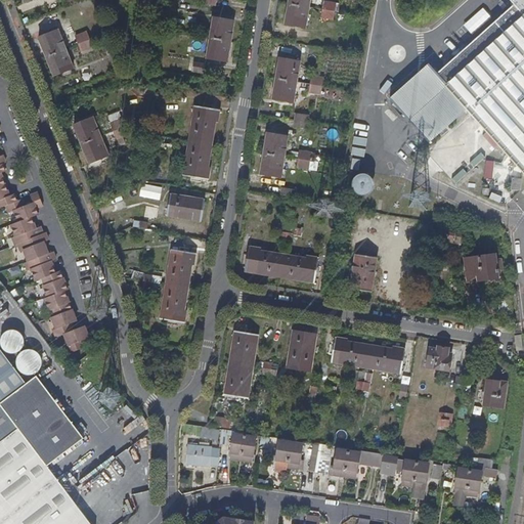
[(306,28),(310,0),(290,0),(286,25),(306,28)]
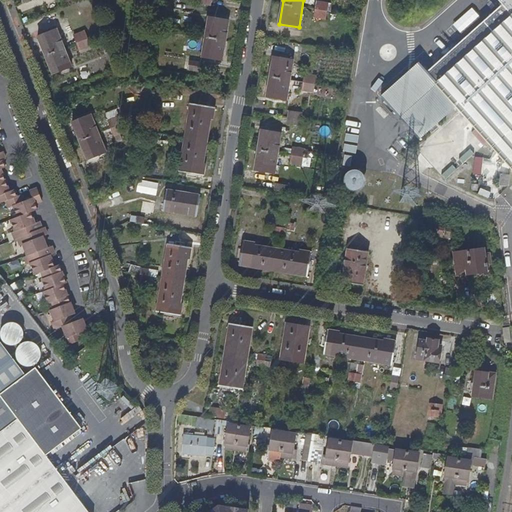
[(428,72),(420,63),(381,97),(418,138),(457,105),(495,150),(511,169),(511,0),(497,0),(500,2),(496,6),(498,9),(428,72)]
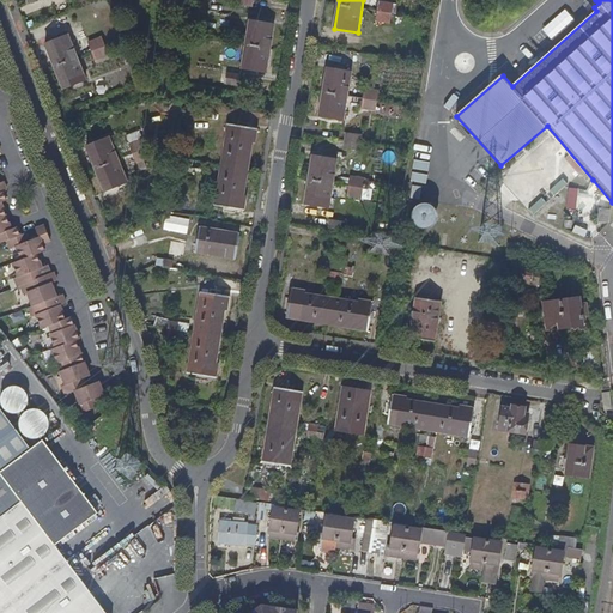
[(393,4),(380,1),(377,19),(390,22),(393,4)]
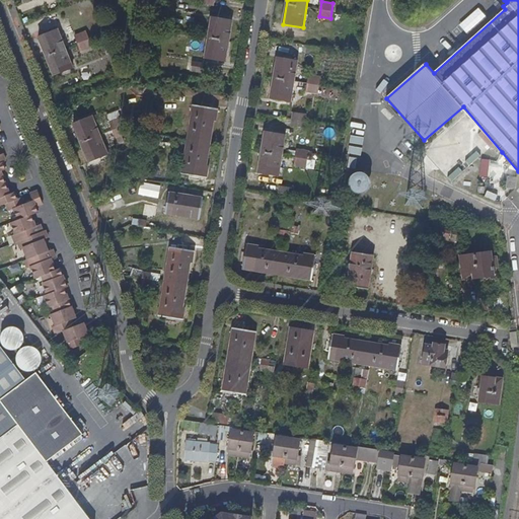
[(208,35),(205,57),(225,59),(232,20),(211,17),(208,35)]
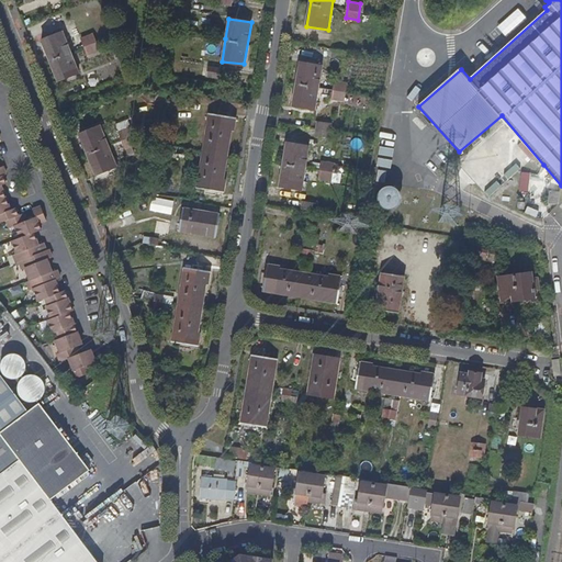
[(42,42),(58,82),(78,75),(62,33),(42,42)]
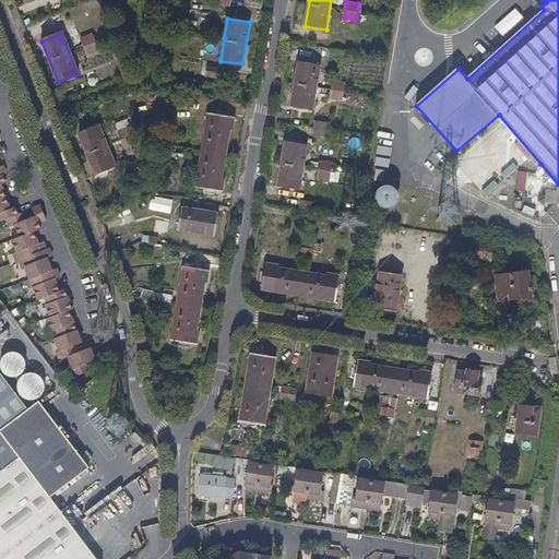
[(100,51),(93,35),(81,39),(88,56),(100,51)]
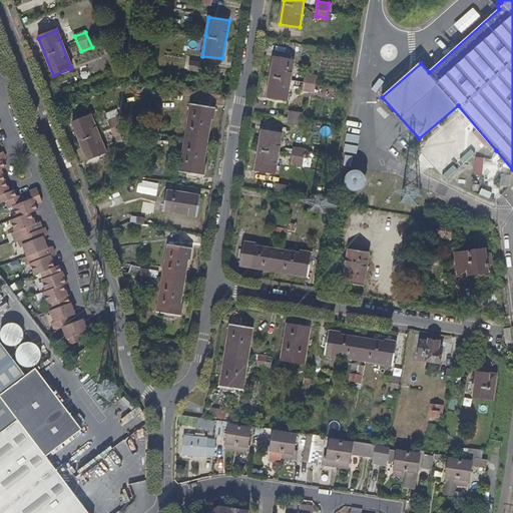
[(294,60),(275,56),(268,96),(288,99),(294,60)]
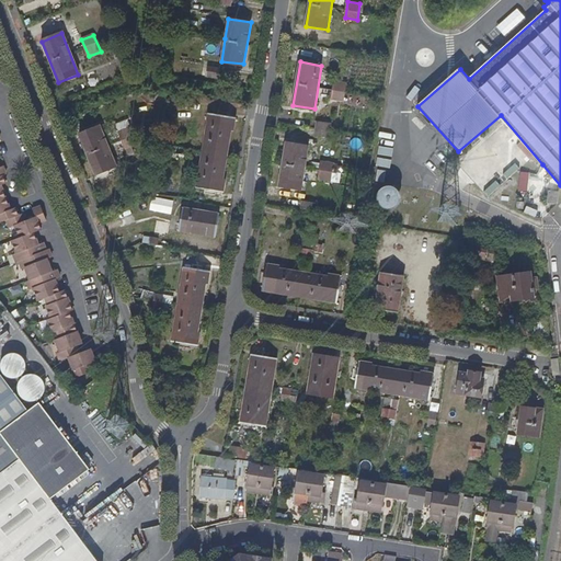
[(206,77),(220,79),(220,70),(208,68),(206,77)]
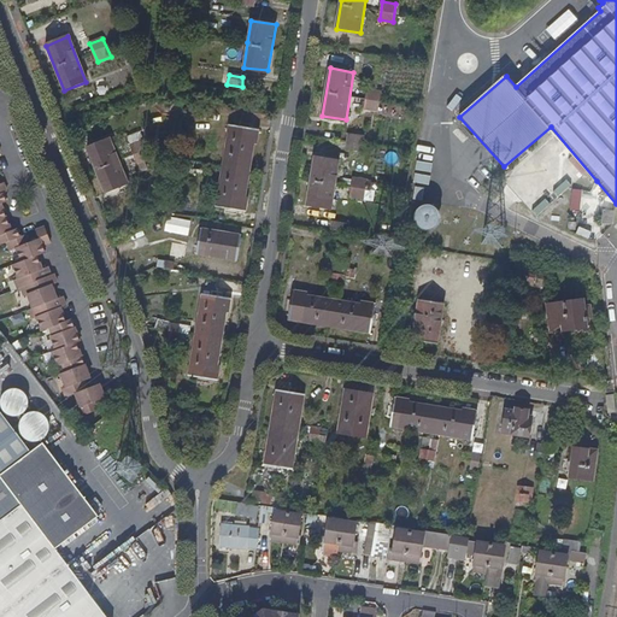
[(82,417),(97,411),(93,377),(93,374),(90,356),(83,340),(86,338),(78,317),(72,319),(66,305),(72,303),(69,294),(64,297),(59,282),(64,280),(60,271),(57,272),(54,264),(47,266),(42,253),(52,250),(48,241),(58,239),(52,223),(42,227),(46,235),(35,239),(33,230),(28,233),(24,225),(18,228),(7,200),(13,198),(10,191),(13,188),(10,178),(5,181),(0,169),(0,166),(6,164),(0,148),(0,89),(0,90),(0,89),(0,244),(0,245),(9,241),(12,250),(18,247),(23,262),(15,264),(19,277),(18,278),(22,288),(24,287),(28,295),(30,294),(36,309),(33,310),(36,318),(40,316),(45,330),(53,327),(56,335),(53,336),(58,351),(54,352),(59,366),(62,365),(65,372),(63,374),(68,387),(64,388),(68,398),(77,394),(82,407),(78,409),(82,417)]
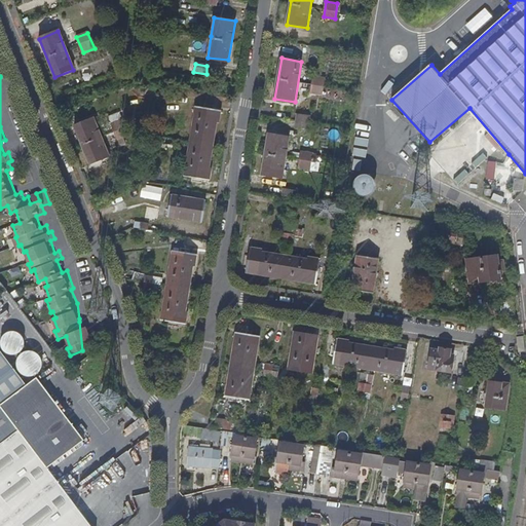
[(323,92),(325,78),(312,76),(310,91),(323,92)]
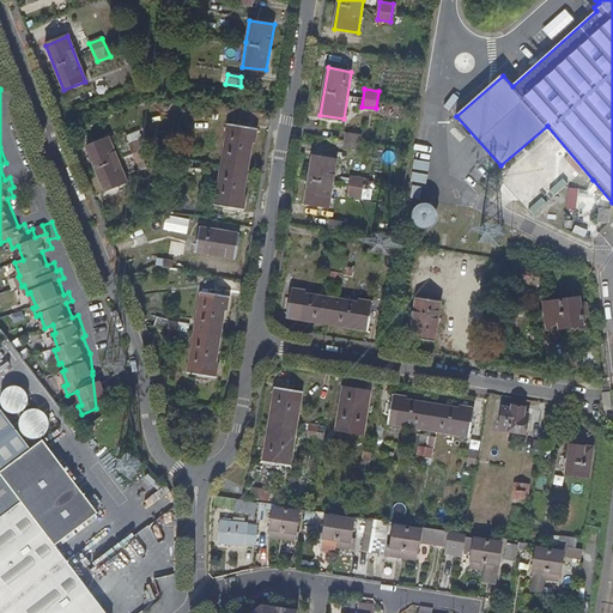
[(254,141),(256,128),(229,123),(214,204),(243,210),(246,195),(243,194),(252,141),(254,141)]
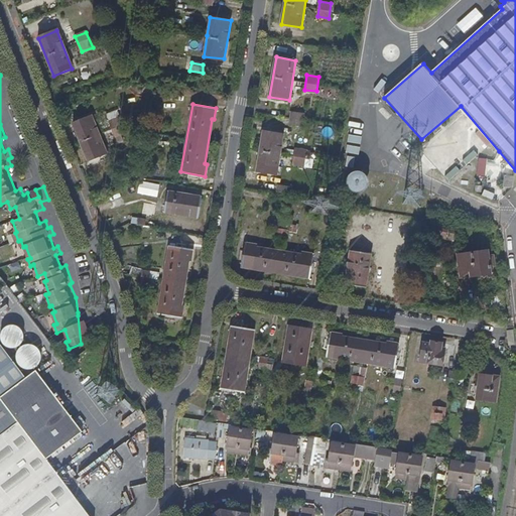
[(123,122),(116,107),(105,112),(111,127),(123,122)]
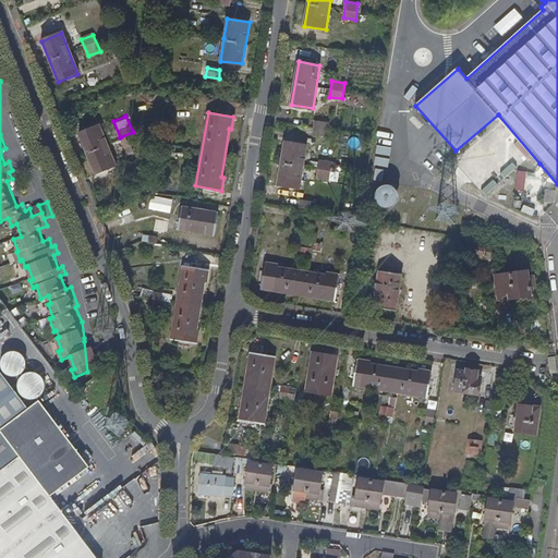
[(325,135),(324,121),(312,121),(313,135),(325,135)]
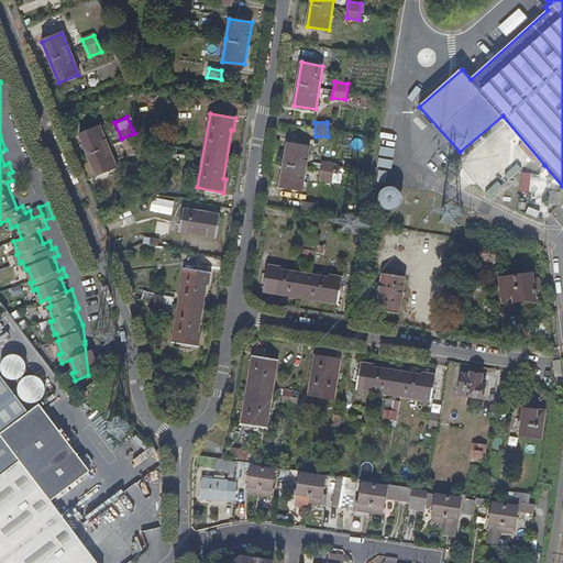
[(116,168),(100,129),(80,136),(96,177),(116,168)]
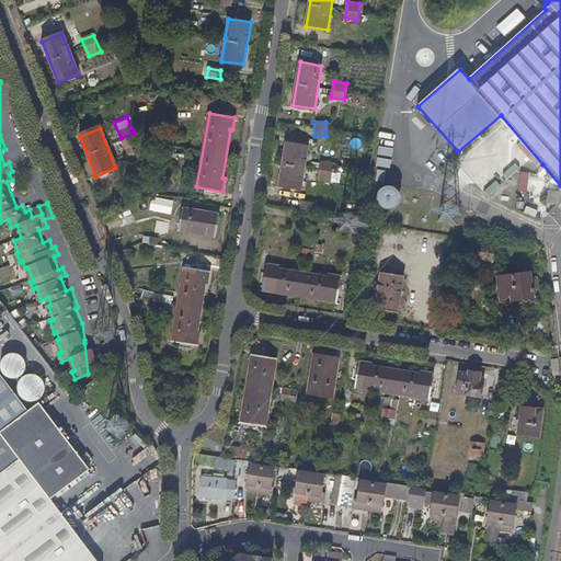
[(287,144),(279,186),(300,190),(308,147),(287,144)]
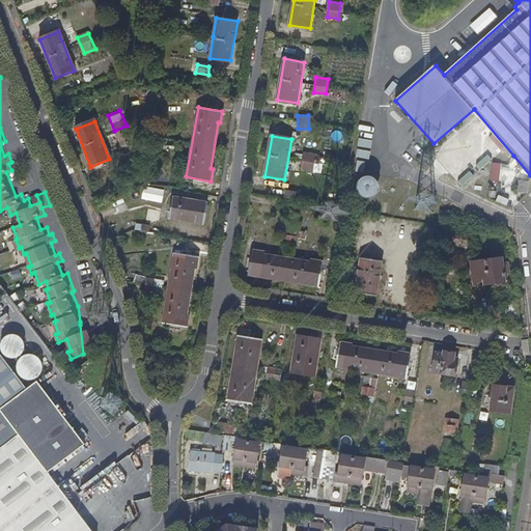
[(476,172),(487,162),(477,151),(467,162),(476,172)]
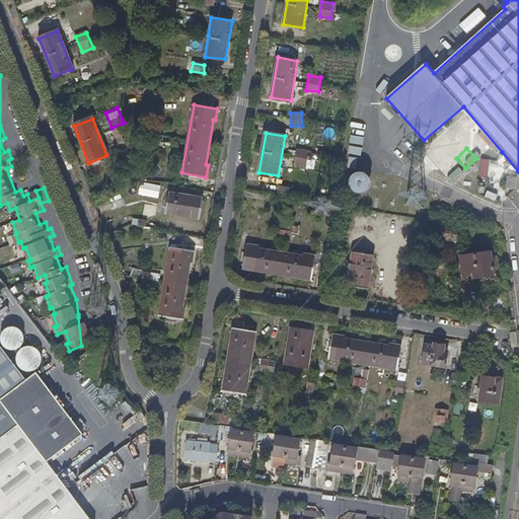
[(308,152),(296,150),(294,165),(306,166),(308,152)]
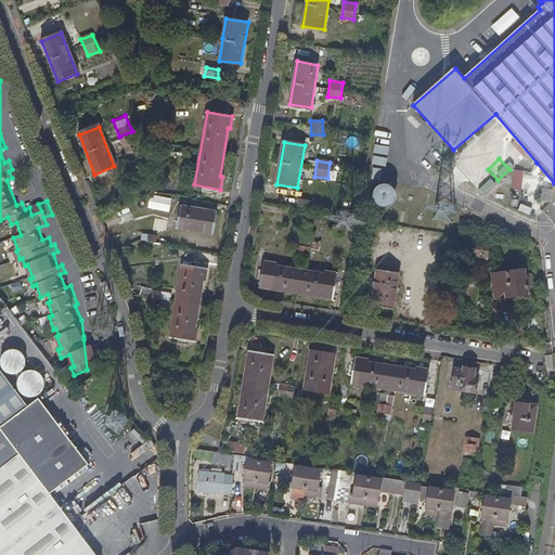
[(392,191),(390,189),(388,188),(386,188),(383,188),(381,189),(379,191),(378,193),(378,195),(378,197),(379,199),(382,201),(384,202),(386,202),(388,202),(390,201),(392,198),(394,196),(392,193),(392,191)]
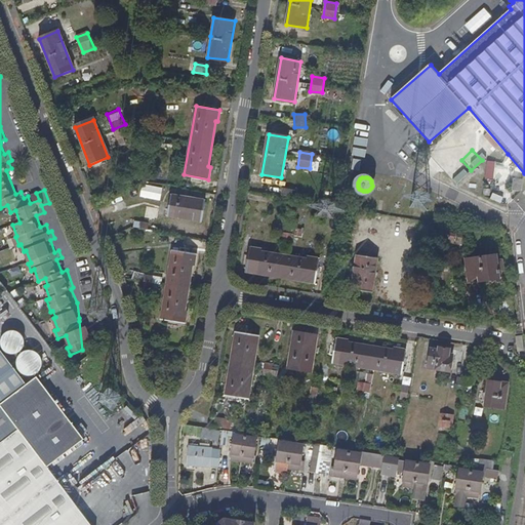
[(514,178),(512,190),(523,191),(524,179),(514,178)]
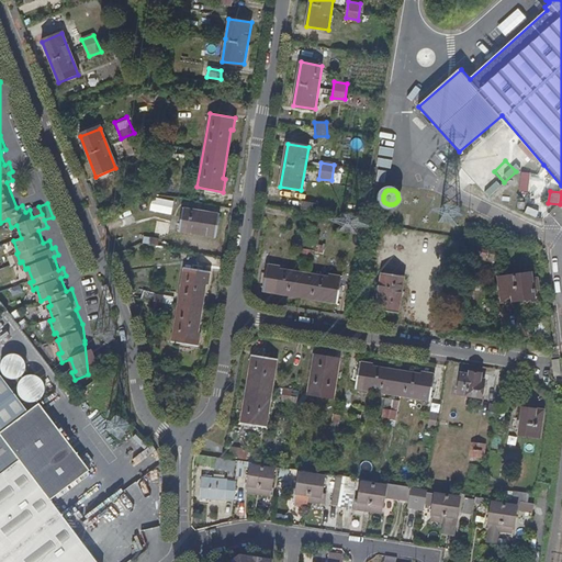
[(216,237),(220,214),(182,209),(179,231),(216,237)]
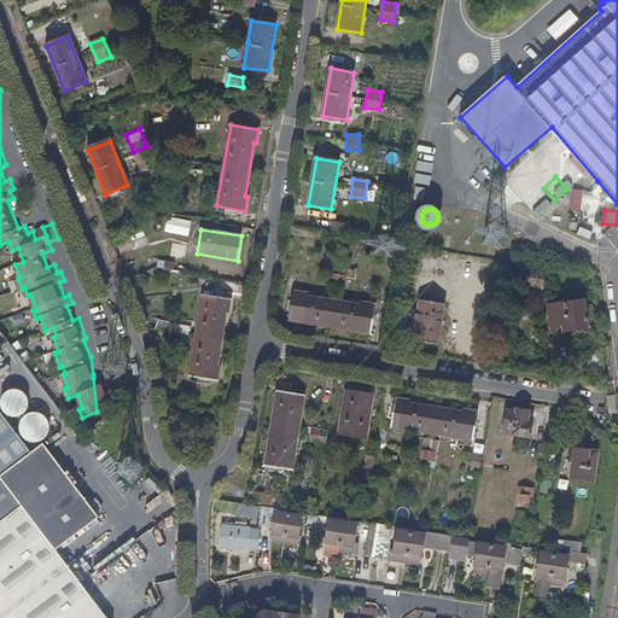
[(530,272),(529,285),(542,287),(544,274),(530,272)]
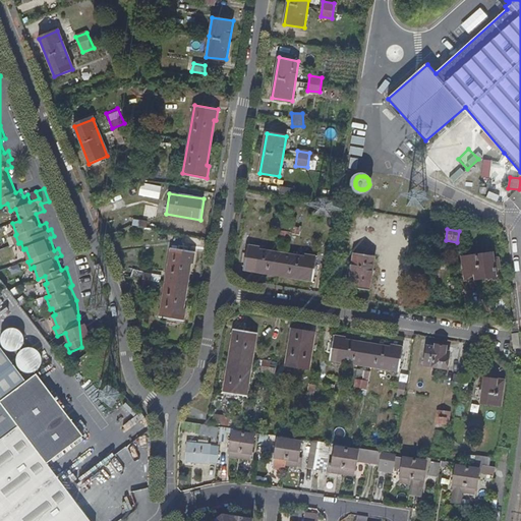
[(304,254),(303,257),(259,250),(259,248),(248,246),(244,270),(274,275),(312,281),(316,255),(304,254)]
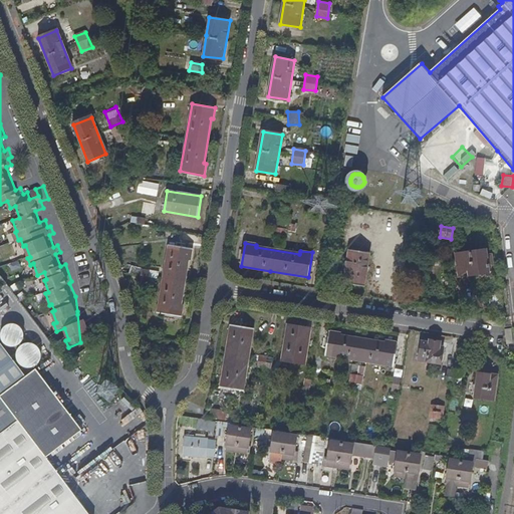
[(191,261),(193,249),(169,245),(158,312),(182,317),(183,305),(181,304),(188,260),(191,261)]
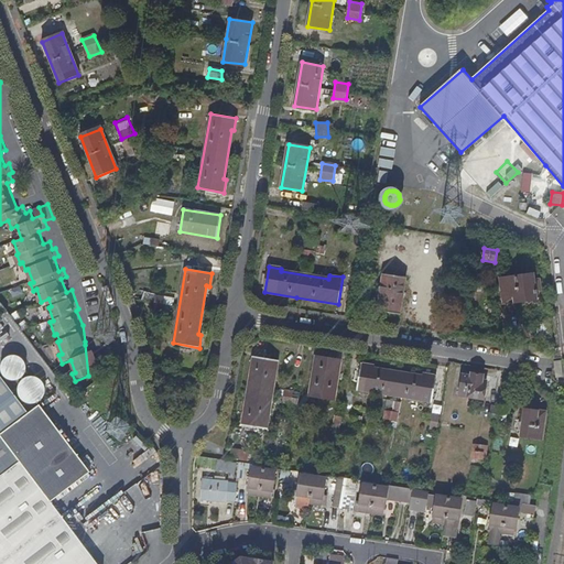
[(405,277),(382,273),(377,311),(400,314),(405,277)]
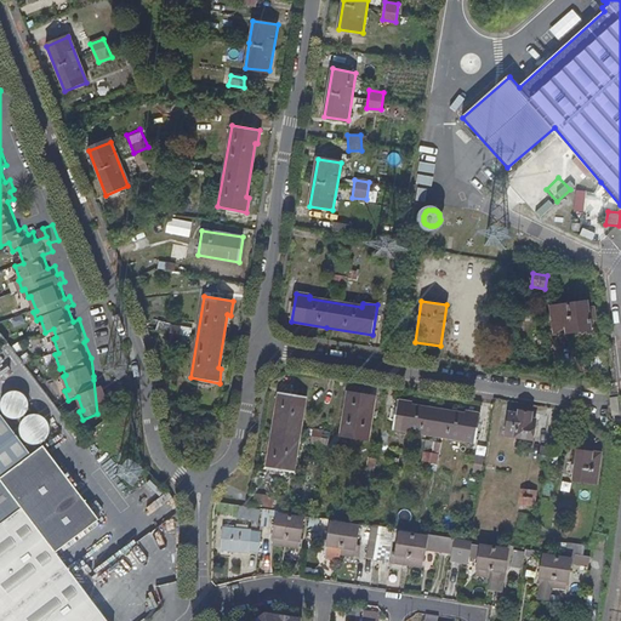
[(592,330),(588,302),(551,307),(554,334),(592,330)]
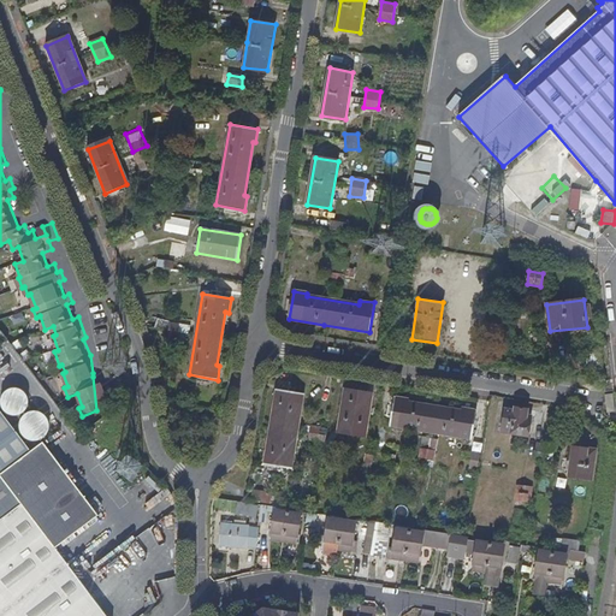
[(462,344),(462,327),(444,326),(444,343),(462,344)]
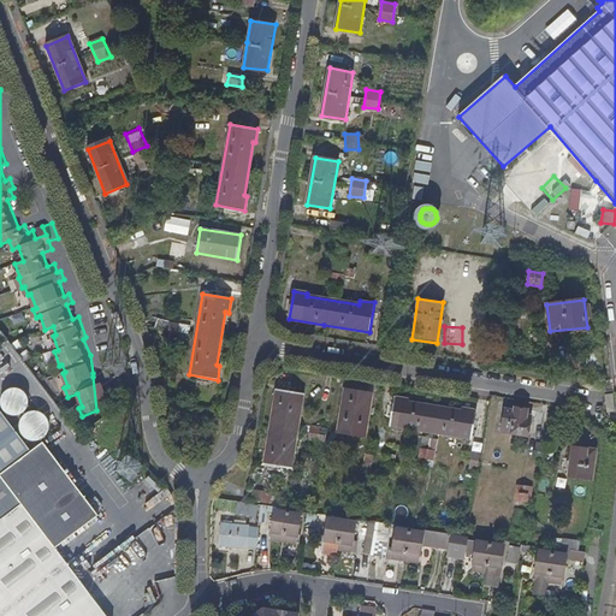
[(294,468),(304,394),(277,390),(265,465),(294,468)]
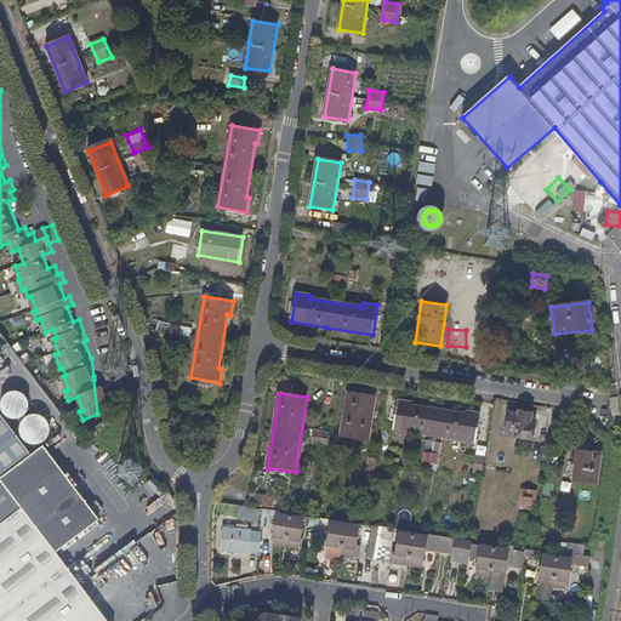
[(369,440),(376,398),(348,393),(341,437),(369,440)]
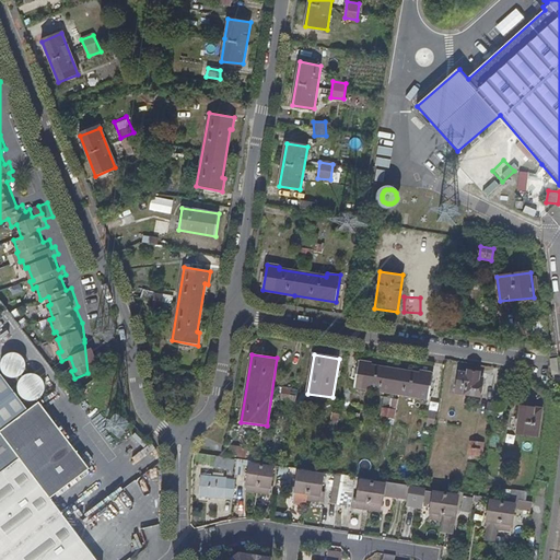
[(558,358),(550,359),(552,375),(559,374),(558,358)]
